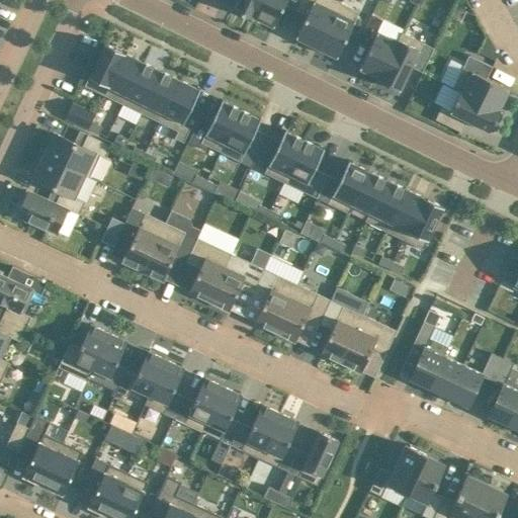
[(252,18),(260,0),(235,0),(231,8),(252,18)]
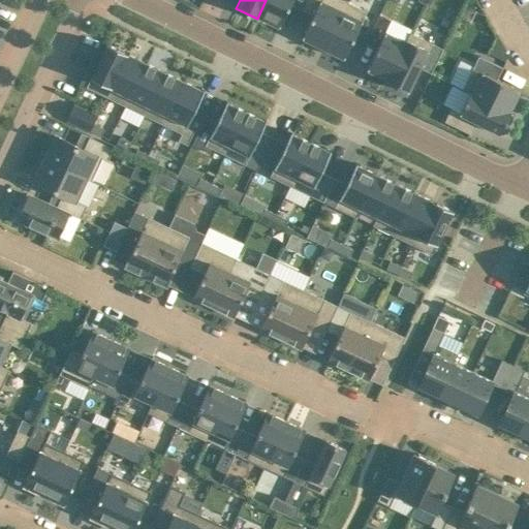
[(291,0),(266,0),(257,19),(258,19),(259,17),(279,27),(291,0)]
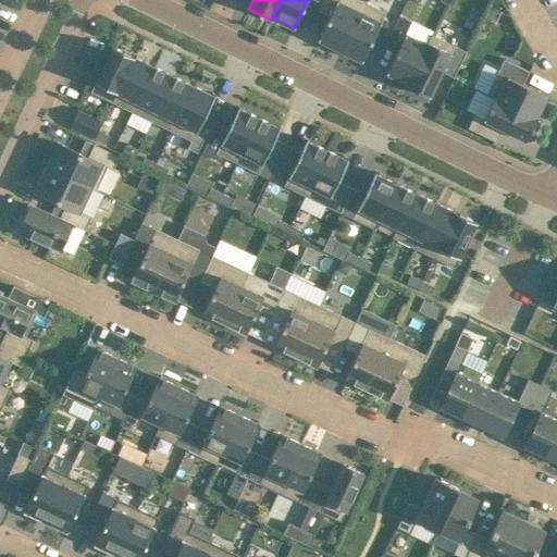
[(318,39),(339,50),(364,1),(362,0),(322,0),(318,10),(330,16),(318,39)]
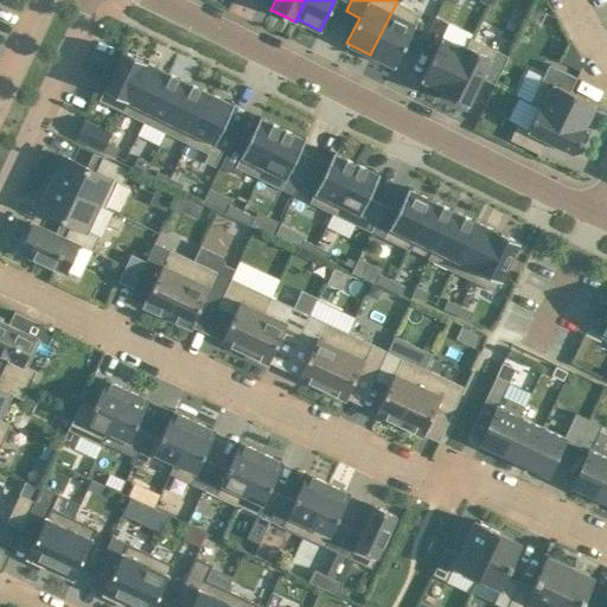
[(397,1),(370,55),(395,66),(421,13),(397,1)]
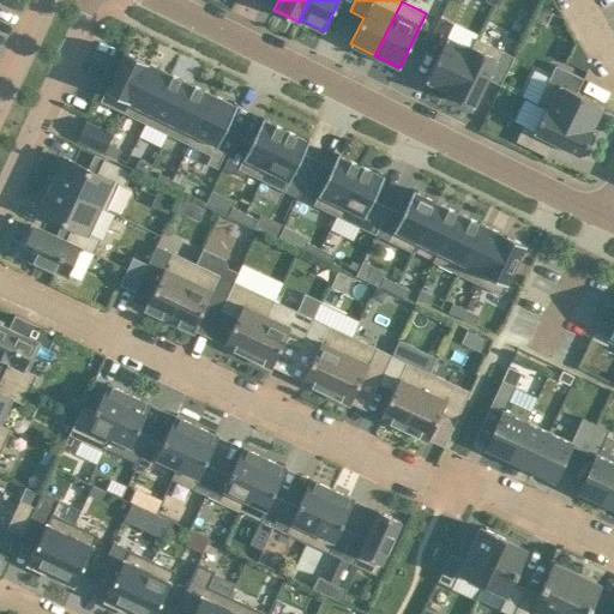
[(425,82),(450,94),(470,49),(446,37),(425,82)]
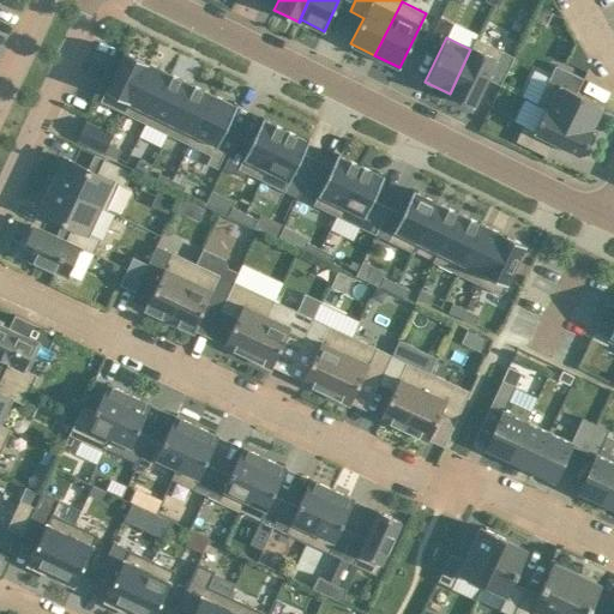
[(476,37),(470,48),(471,48),(449,95),(474,107),(487,78),(500,84),(515,56),(476,37)]
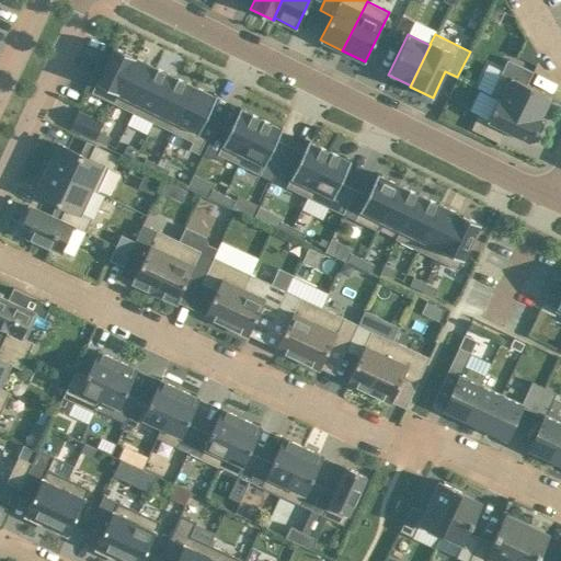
[(92,92),(113,102),(135,57),(113,46),(113,47),(113,48),(96,81),(95,82),(96,82),(92,92)]
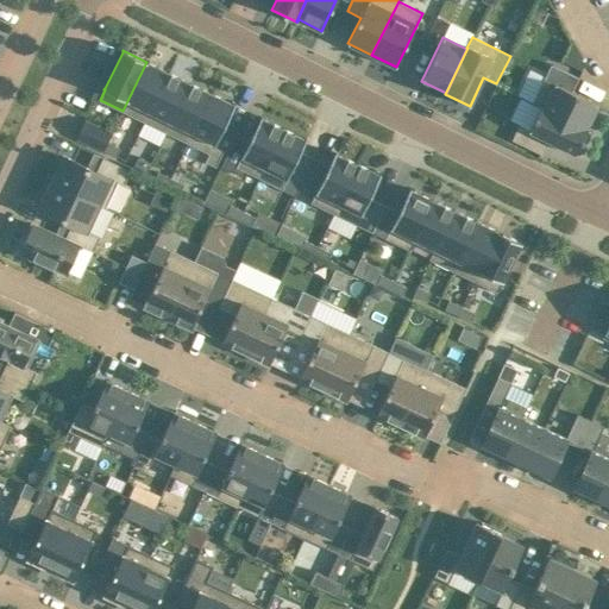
[(146,62),(123,111),(144,121),(168,73),(146,62)]
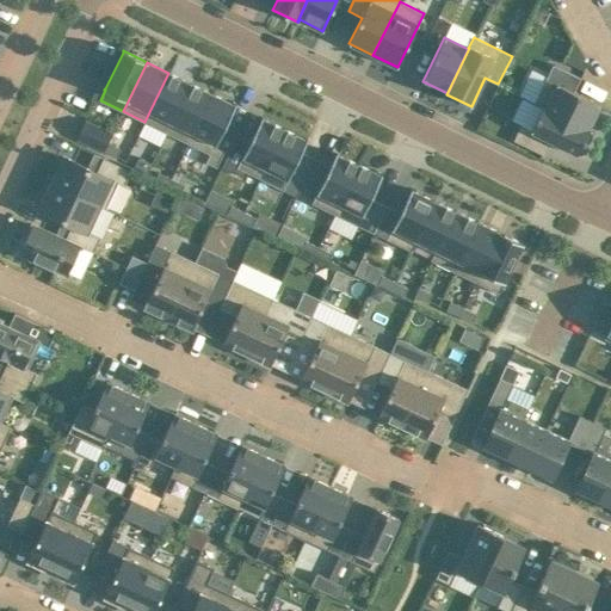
[(580,78),(553,63),(534,104),(542,107),(542,106),(591,130),(591,129),(588,128),(600,104),(574,92),(580,78)]
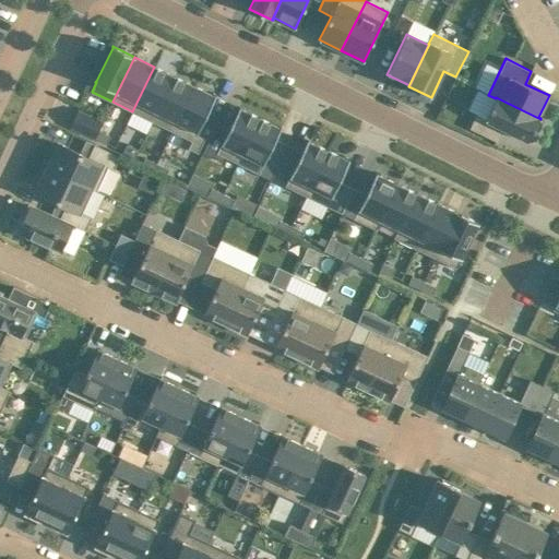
[(152,121),(175,76),(154,67),(132,111),(152,121)]
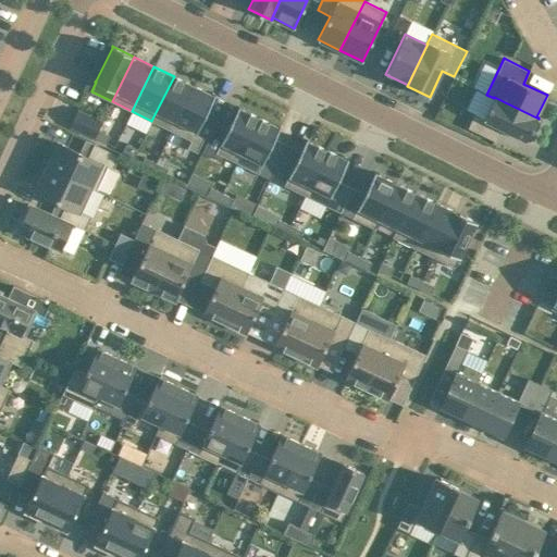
[(151,121),(172,131),(194,86),(174,76),(151,121)]
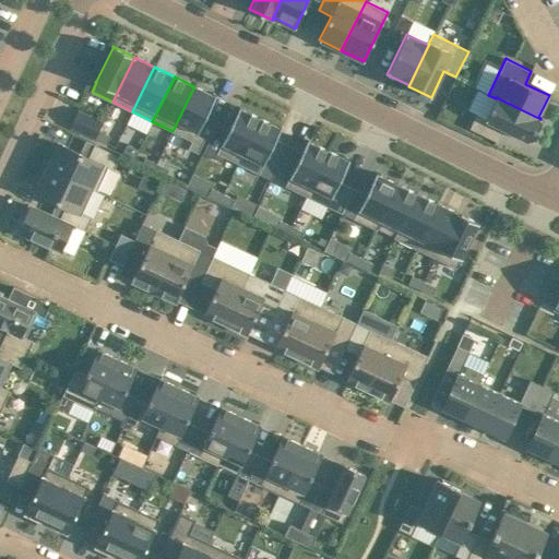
[(214,95),(194,86),(173,131),(192,141),(189,149),(198,153),(205,139),(197,134),(216,95),(215,95),(214,95)]
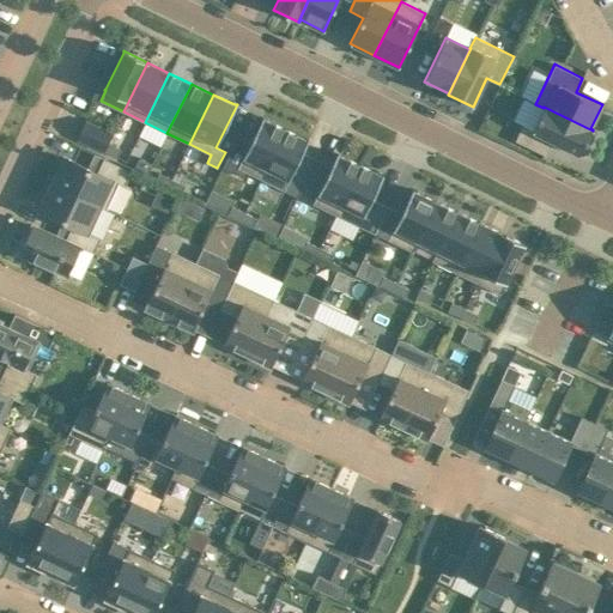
[(544,108),(532,131),(523,127),(517,140),(545,153),(552,141),(581,156),(593,131),(544,107),(544,108)]
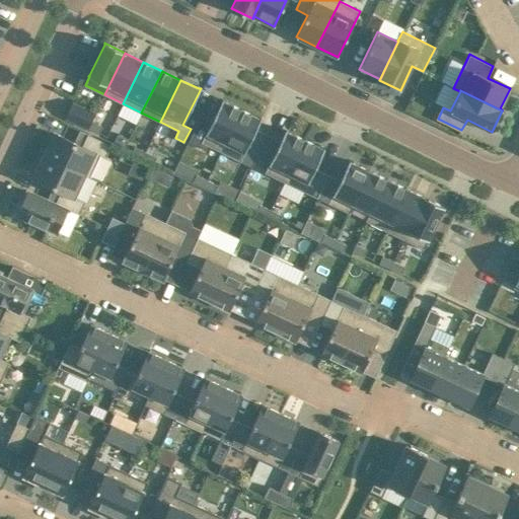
[(221,151),(241,109),(223,100),(224,99),(222,99),(202,142),(221,151)]
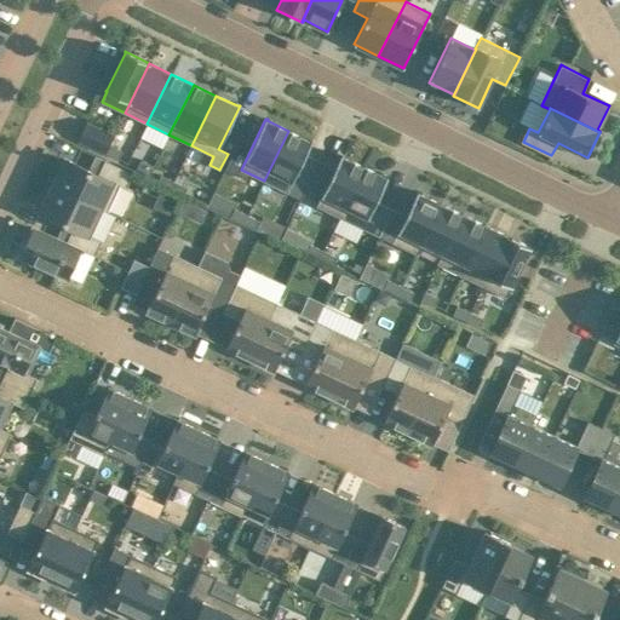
[(75,138),(105,153),(109,144),(114,136),(84,121),(75,138)]
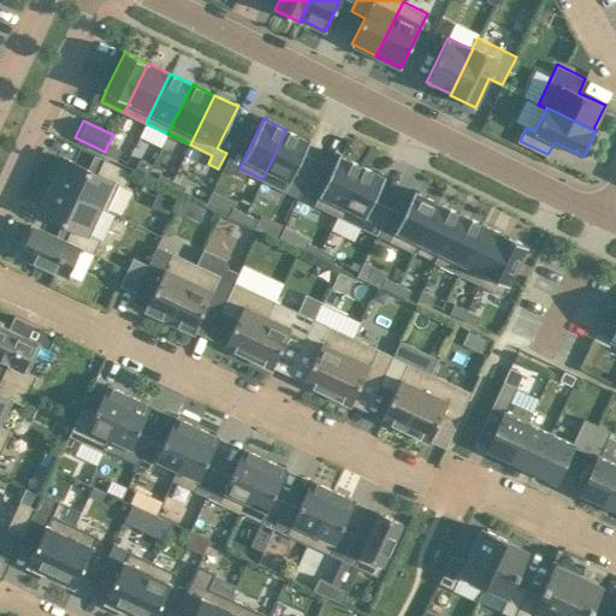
[(308,140),(286,130),(262,179),(285,191),(311,140),(309,140),(308,140)]
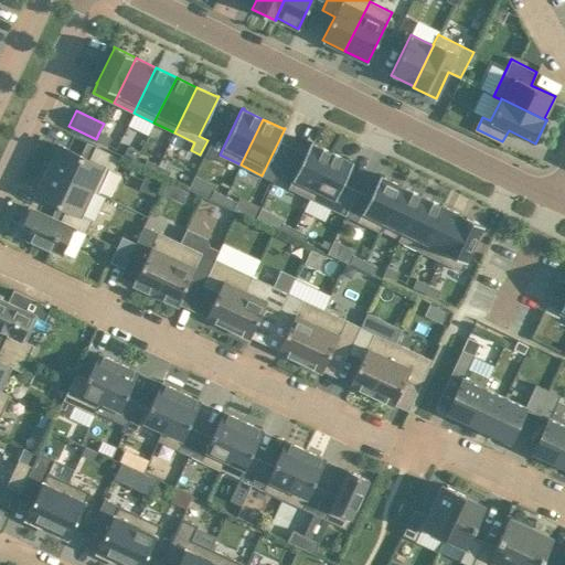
[(112,137),(99,131),(96,139),(108,146),(112,137)]
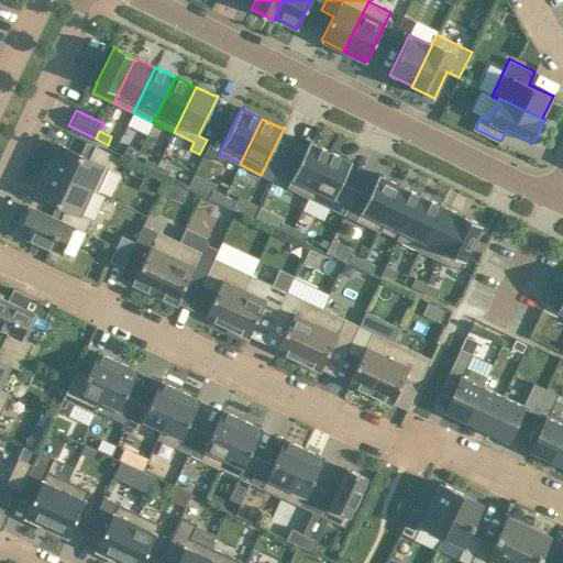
[(287,187),(309,197),(331,152),(310,142),(311,141),(310,141),(304,153),(289,145),(277,170),(293,177),(287,187)]
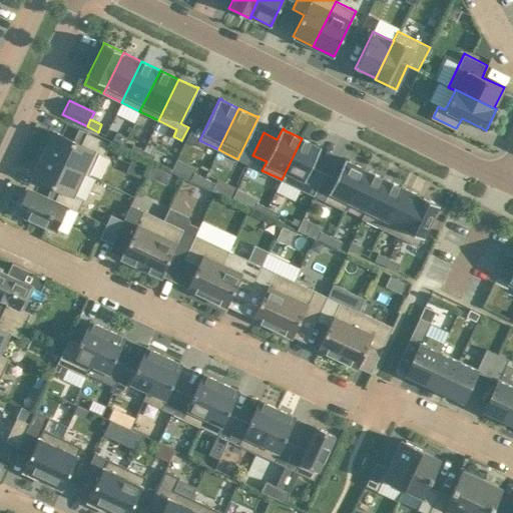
[(110,143),(86,132),(81,144),(75,141),(54,131),(43,153),(83,172),(88,175),(99,152),(104,155),(110,143)]
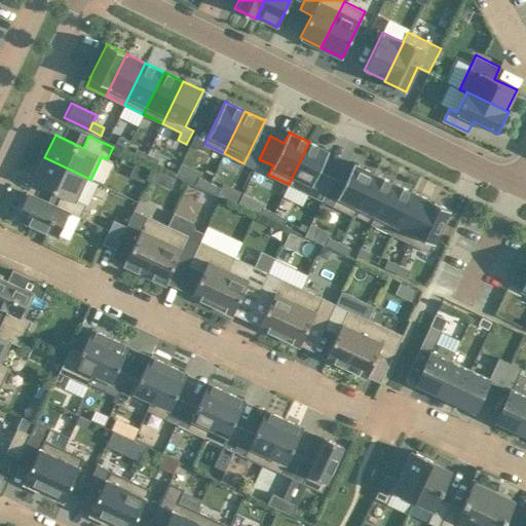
[(116,143),(127,148),(130,141),(119,135),(116,143)]
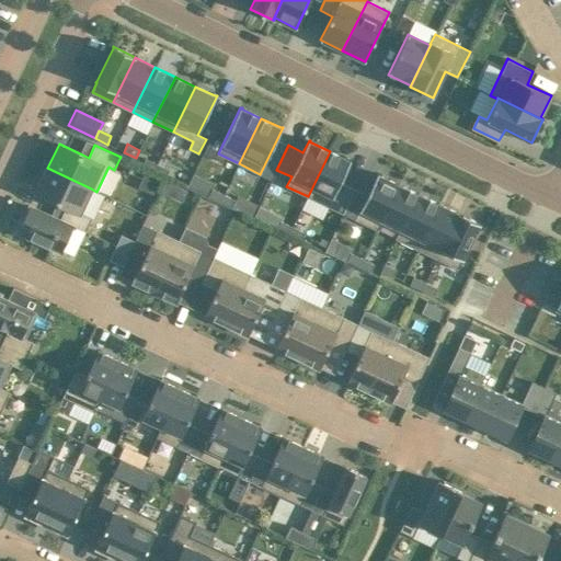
[(350,160),(330,151),(308,196),(329,207),(351,160),(350,160)]
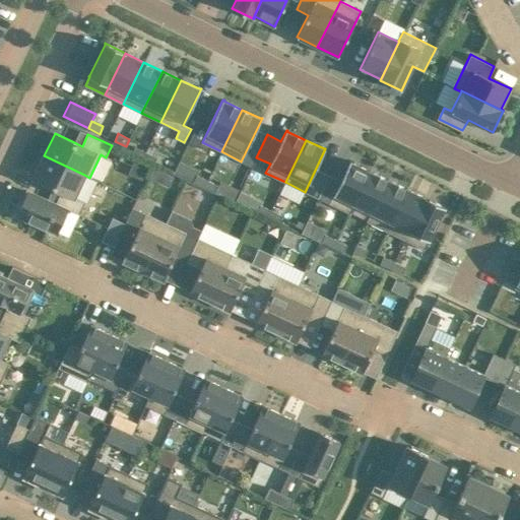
[(131,153),(142,159),(146,151),(135,146),(131,153)]
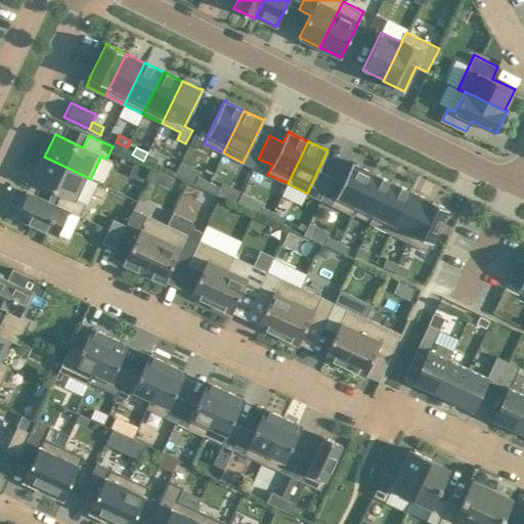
[(143,161),(155,166),(158,159),(147,153),(143,161)]
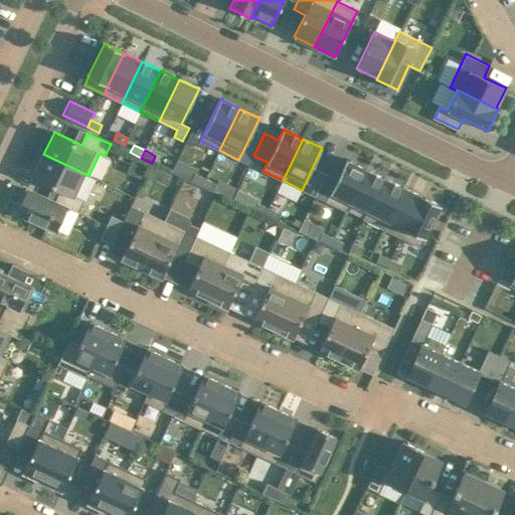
[(83,173),(43,154),(33,176),(54,186),(60,189),(55,201),(78,212),(84,200),(73,195),(83,173)]
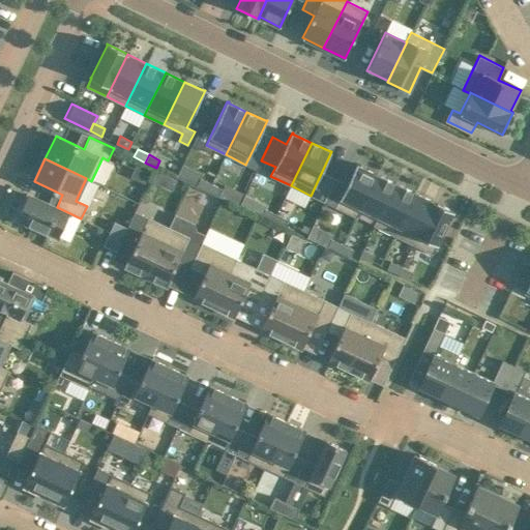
[(335,178),(324,202),(356,217),(361,209),(360,208),(377,174),(357,165),(358,164),(357,164),(347,184),(335,178)]
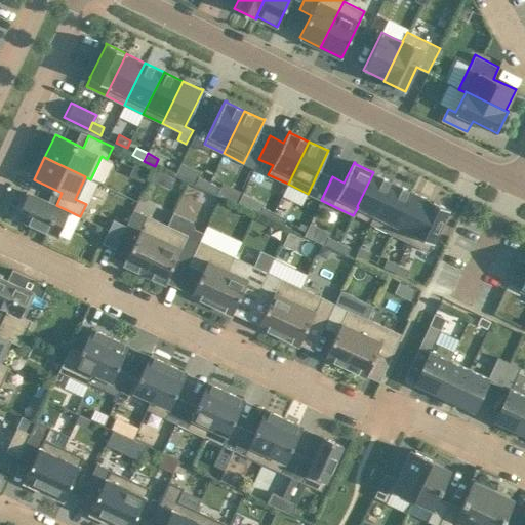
[(154,168),(150,178),(159,183),(164,172),(154,168)]
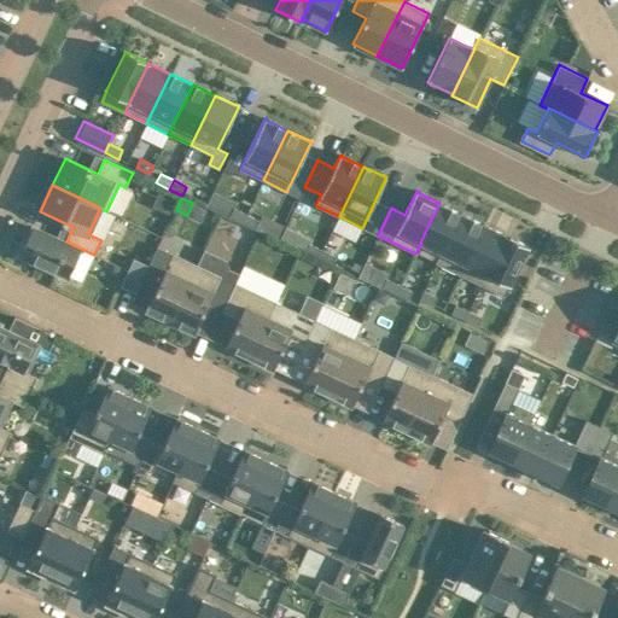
[(441,252),(442,254),(461,214),(439,203),(420,243),(421,244),(441,252)]
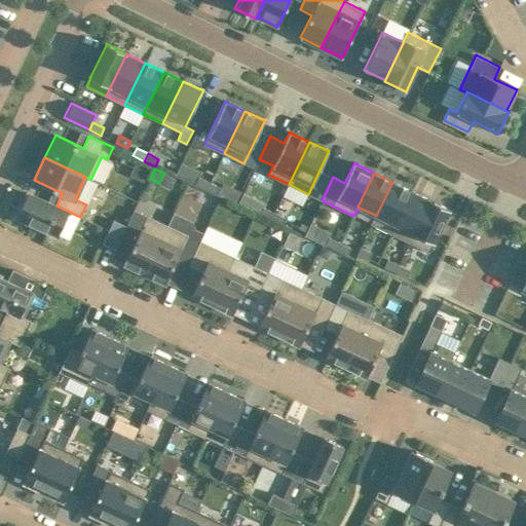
[(207,190),(210,183),(198,178),(195,185),(207,190)]
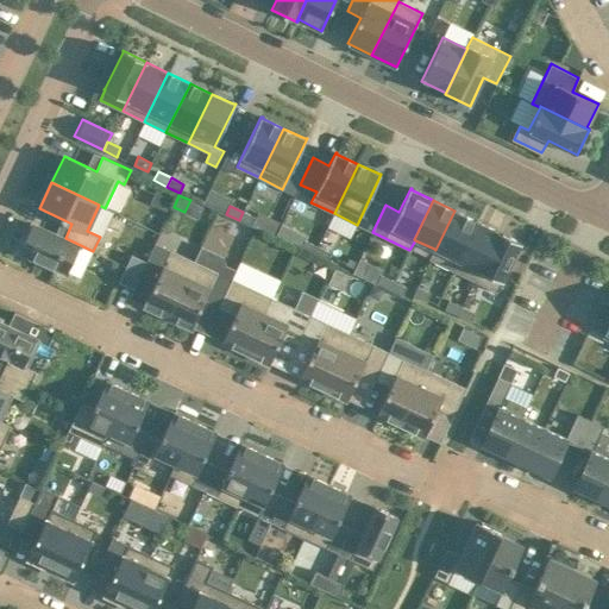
[(452,270),(476,221),(454,211),(435,250),(434,249),(429,259),(431,261),(452,270)]
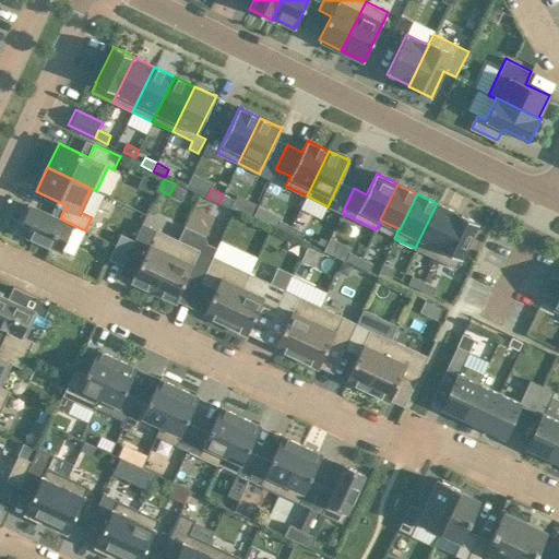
[(235,200),(223,194),(219,202),(230,207),(235,200)]
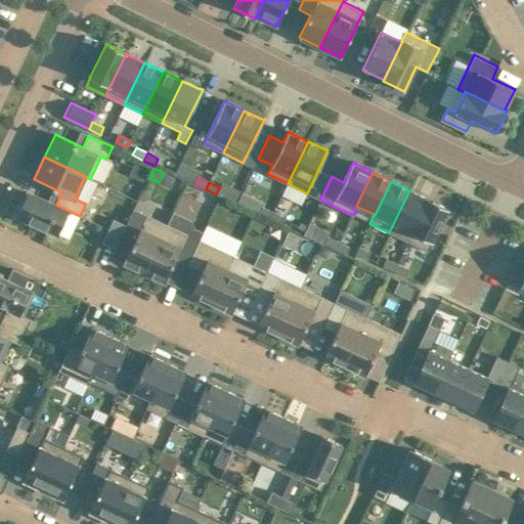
[(389,232),(408,242),(429,200),(409,190),(389,232)]
